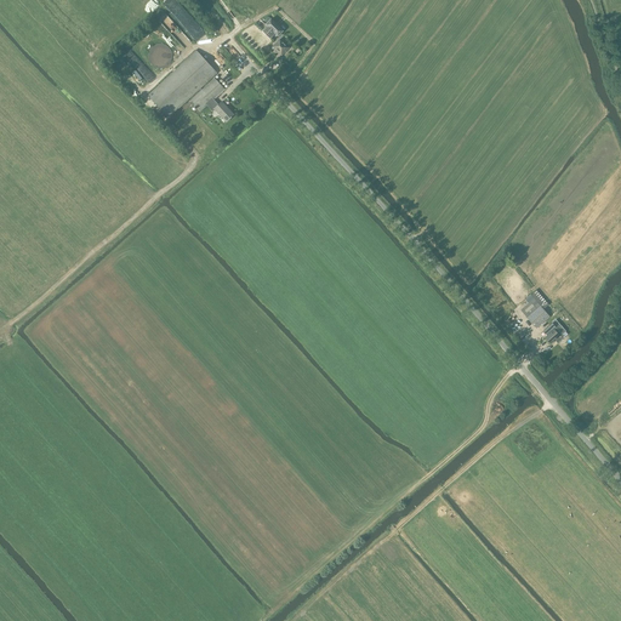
[(176,0),(166,0),(164,3),(170,10),(176,5),(178,7),(181,5),(176,0)]
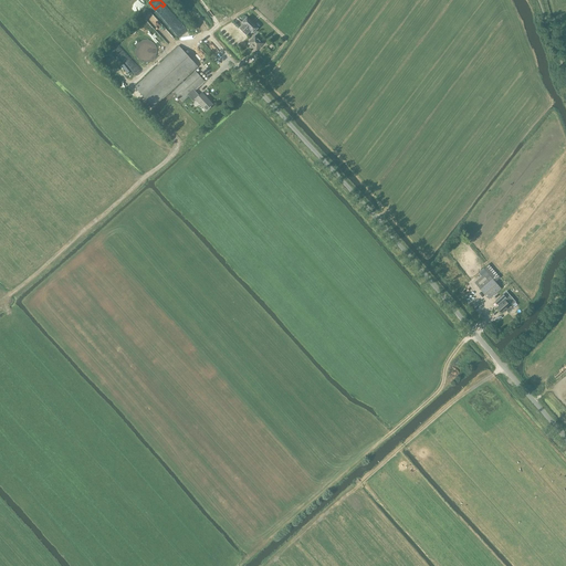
[(155,18),(149,23),(169,44),(176,39),(155,18)]
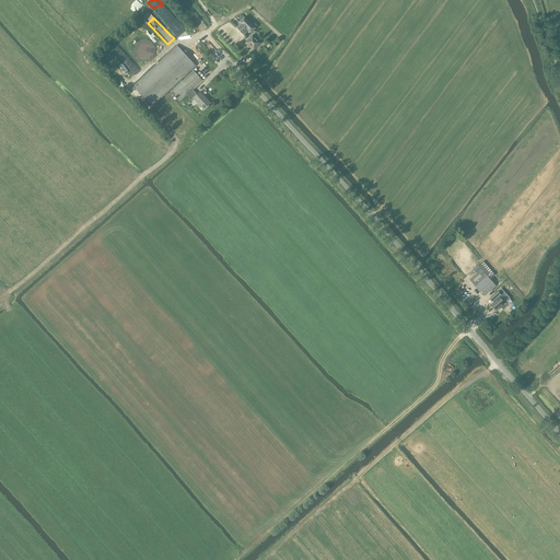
[(171,31),(178,27),(175,18),(171,19),(172,22),(168,23),(171,31)]
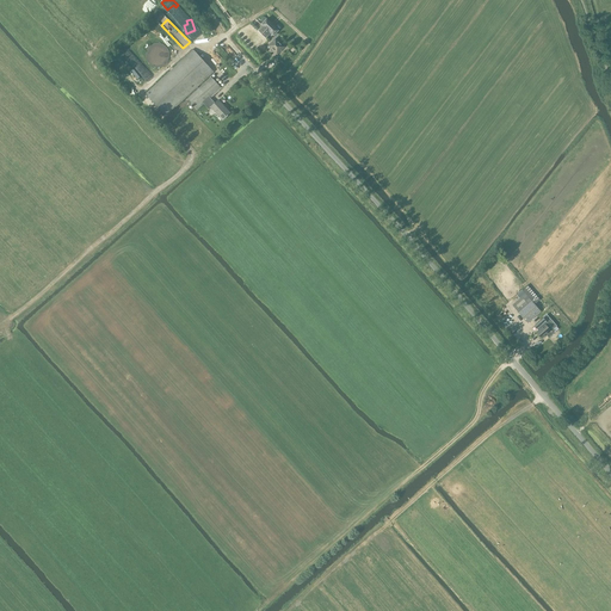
[(258,31),(266,38),(271,34),(273,36),(279,31),(266,19),(261,24),(263,25),(258,31)]
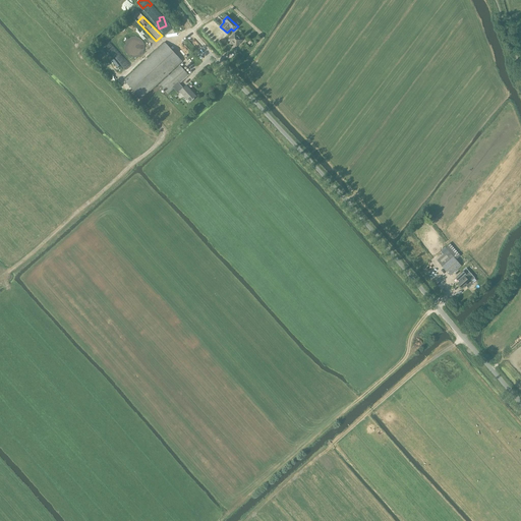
[(229,40),(236,46),(242,40),(235,34),(229,40)]
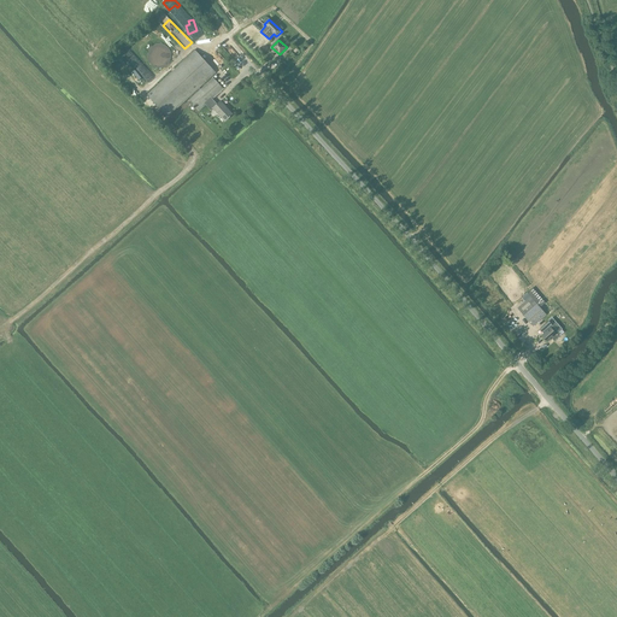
[(172,57),(171,54),(171,52),(170,51),(169,48),(166,47),(164,46),(163,46),(162,46),(159,46),(158,46),(156,47),(153,48),(152,51),(151,52),(151,54),(150,57),(150,58),(151,60),(152,63),(153,64),(154,65),(156,66),(158,68),(160,68),(163,68),(164,68),(166,66),(169,65),(170,63),(171,62),(171,59),(172,57)]
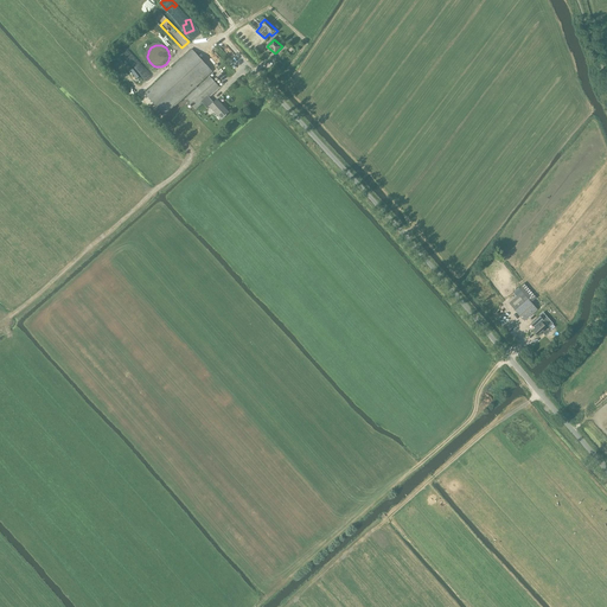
[(165,115),(196,88),(212,72),(192,50),(145,94),(165,115)]
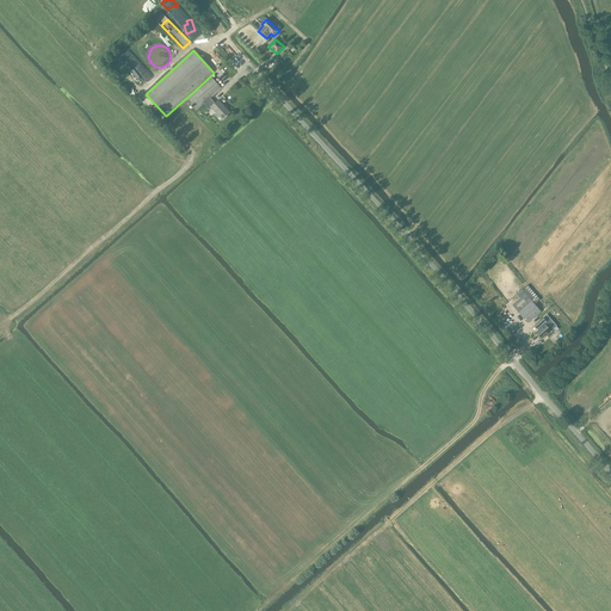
[(211,78),(198,90),(186,100),(197,111),(204,104),(209,110),(211,107),(222,121),(230,113),(218,100),(215,104),(210,98),(221,88),(211,78)]
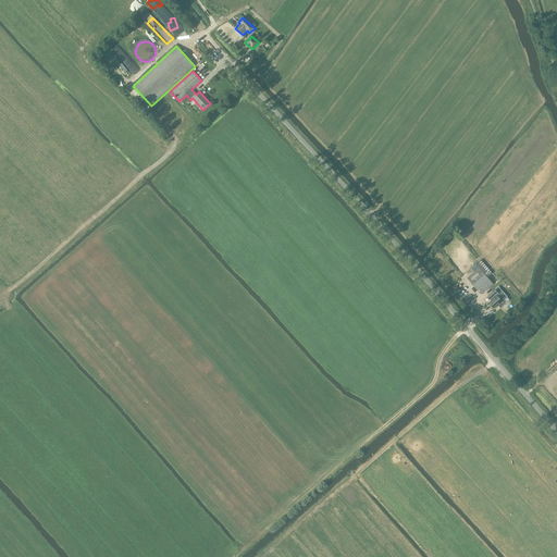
[(467,279),(472,285),(481,295),(493,284),(487,277),(492,273),(481,260),(479,262),(471,269),(474,272),(467,279)]
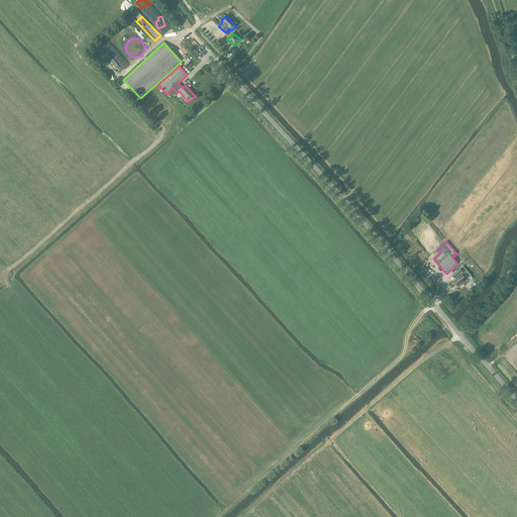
[(453,281),(458,287),(463,283),(466,285),(471,281),(469,278),(467,280),(461,274),(453,281)]
